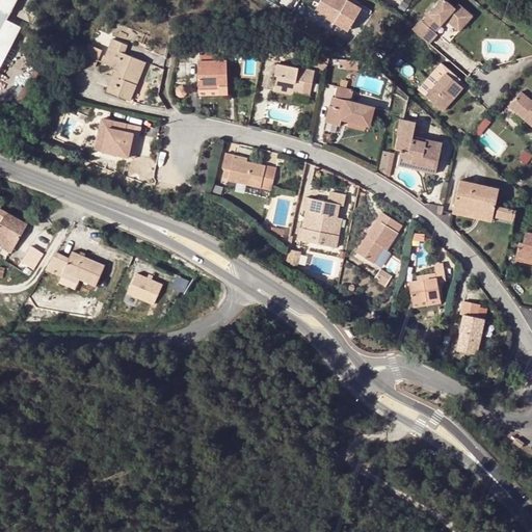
[(0,0),(0,31),(16,0),(0,0)]
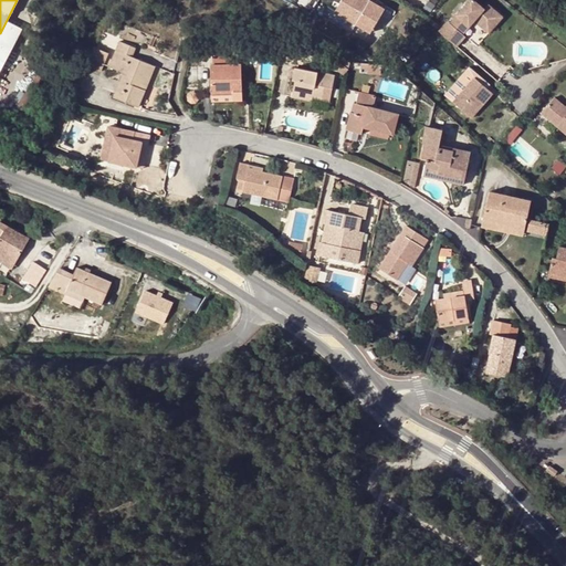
[(370,32),(384,8),(370,0),(339,0),(334,10),(370,32)]
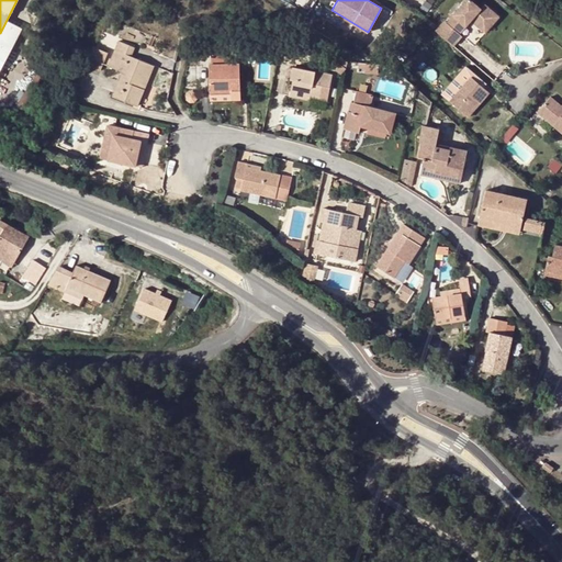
[(444,22),(435,32),(452,46),(460,36),(459,35),(470,21),(484,33),(497,18),(483,6),(480,10),(468,0),(465,0),(446,24),(444,22)]
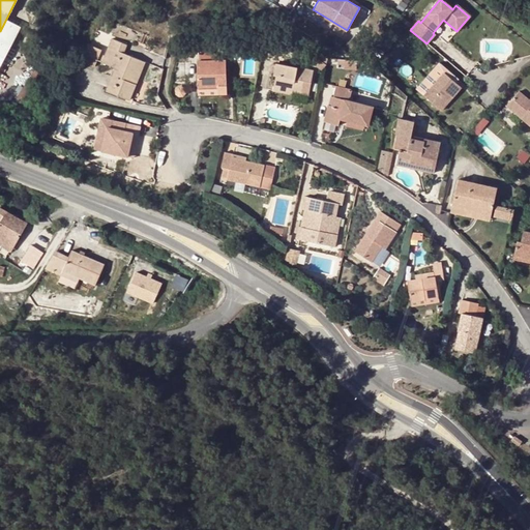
[(137,84),(133,82),(141,60),(124,53),(127,45),(112,38),(102,62),(116,67),(106,90),(129,99),(137,84)]
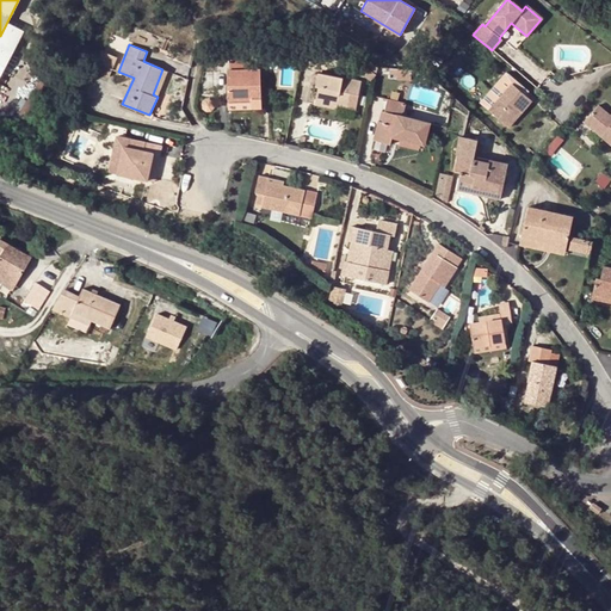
[(117,57),(102,51),(96,62),(112,69),(117,57)]
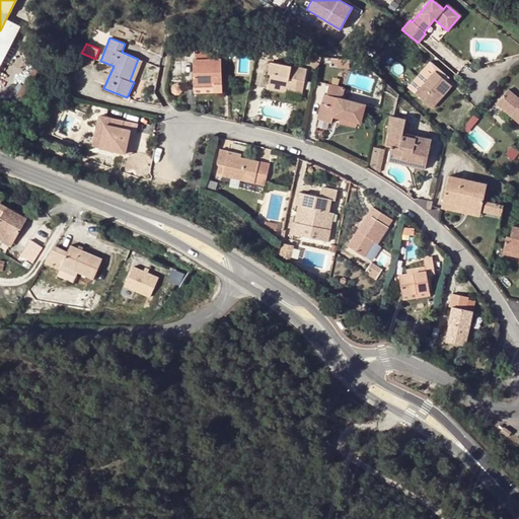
[(196,59),(212,59),(212,50),(196,51),(196,59)]
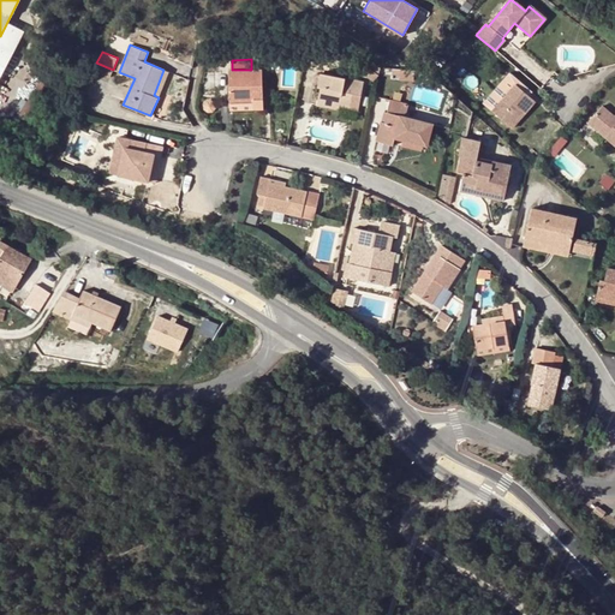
[(359,72),(374,83),(378,76),(380,67),(368,60),(359,72)]
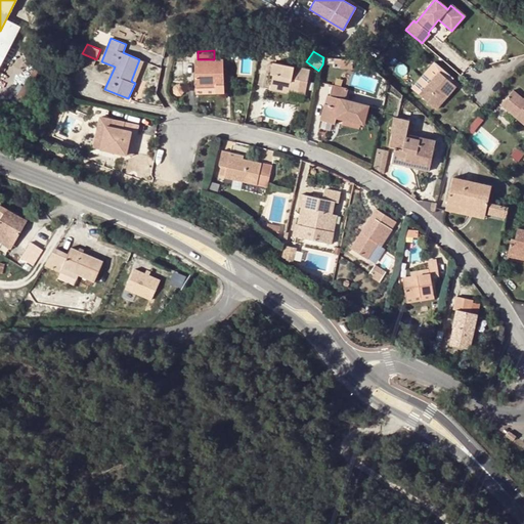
[(352,68),(352,59),(336,58),(336,64),(341,64),(341,68),(352,68)]
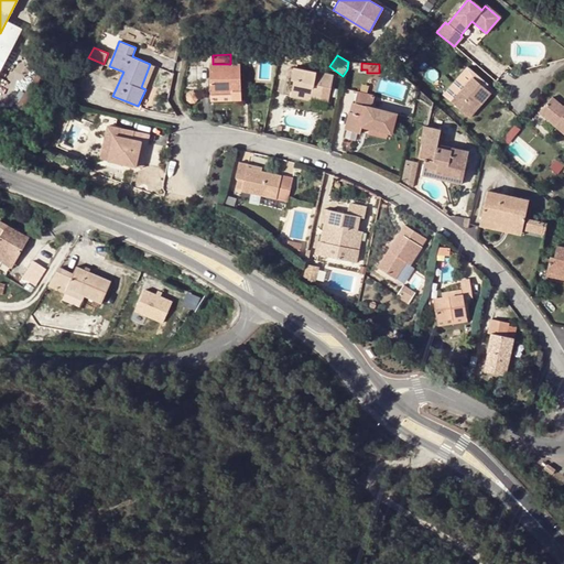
[(141,87),(145,89),(154,66),(150,64),(141,87)]
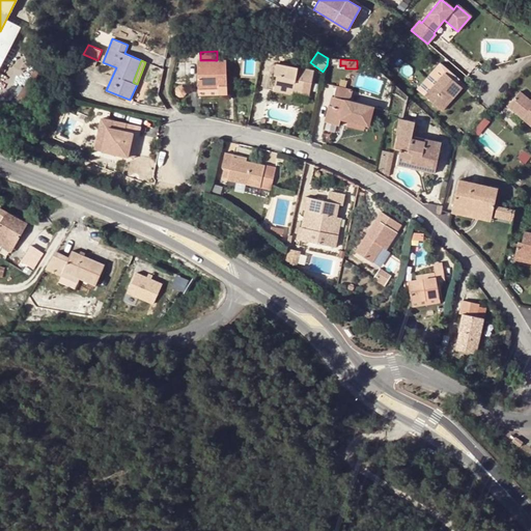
[(218,86),(227,86),(227,60),(217,60),(200,60),(199,60),(199,89),(218,89),(218,86)]
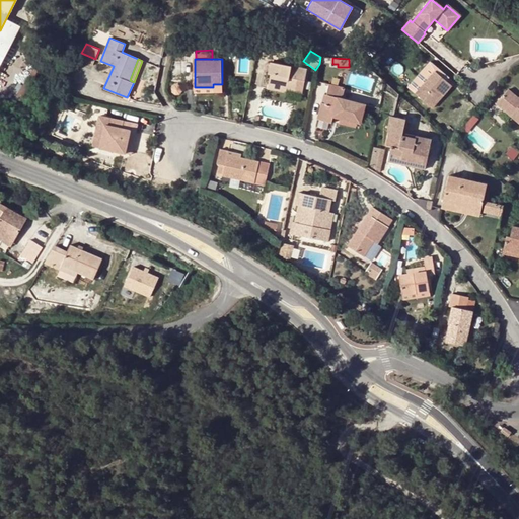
[(296,91),(297,86),(298,80),(305,81),(307,70),(270,62),(268,74),(271,74),(268,85),(287,89),(296,91)]
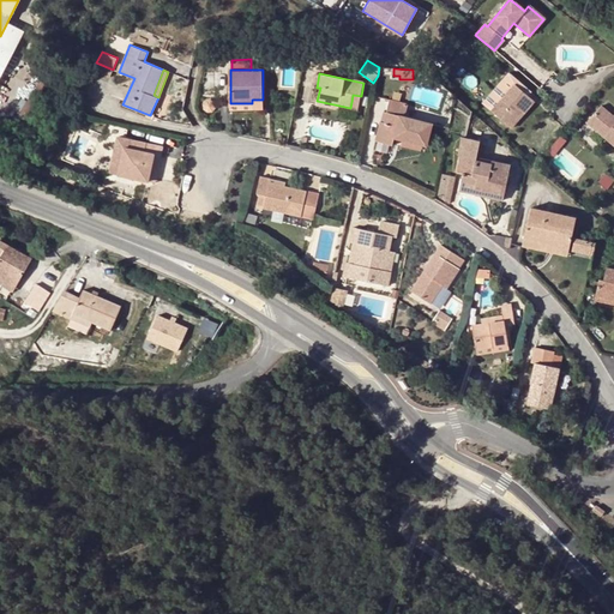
[(492,113),(507,94),(498,85),(481,104),(492,113)]
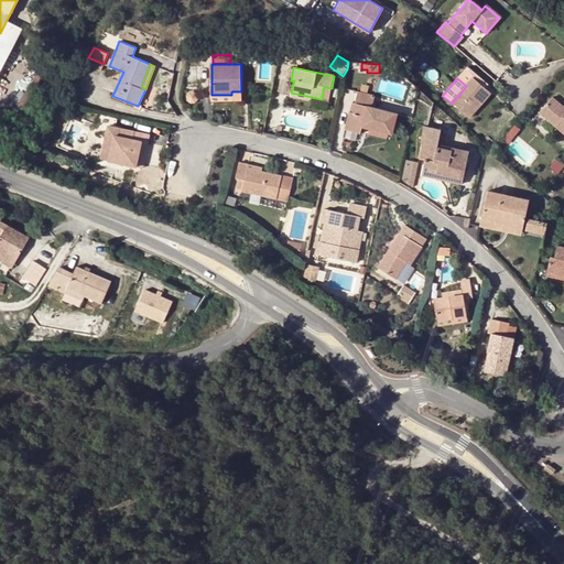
[(491,94),(473,78),(466,86),(452,104),(469,119),(491,94)]
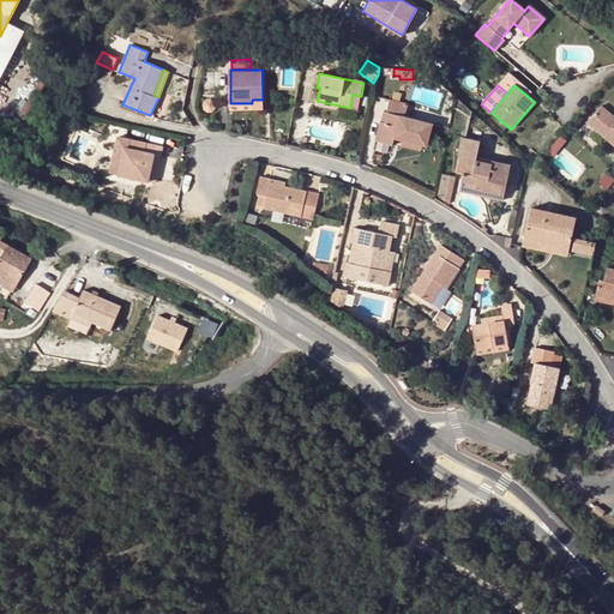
[(405,116),(408,103),(389,100),(386,112),(384,121),(380,121),(375,140),(392,144),(393,136),(402,137),(402,140),(422,145),(425,133),(429,133),(432,122),(405,116)]
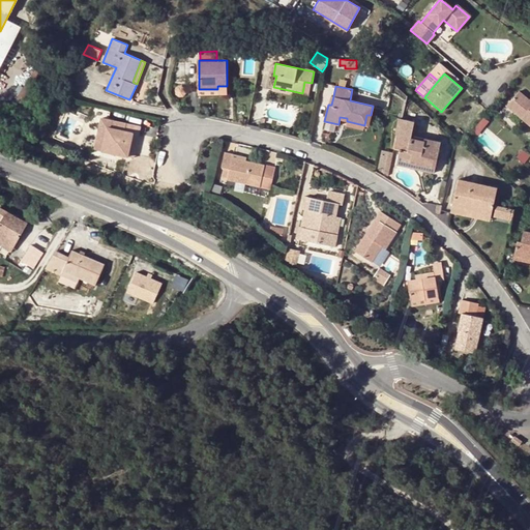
[(529,128),(529,102),(528,101),(517,92),(504,108),(529,128)]
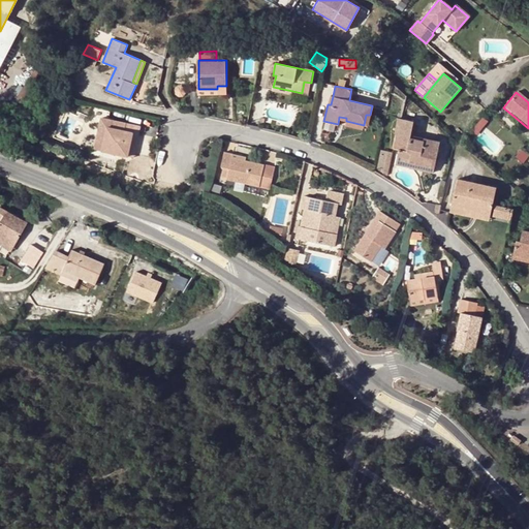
[(411,158),(419,159),(418,164),(434,167),(439,141),(409,135),(412,121),(400,119),(394,149),(398,149),(397,159),(411,161),(411,158)]
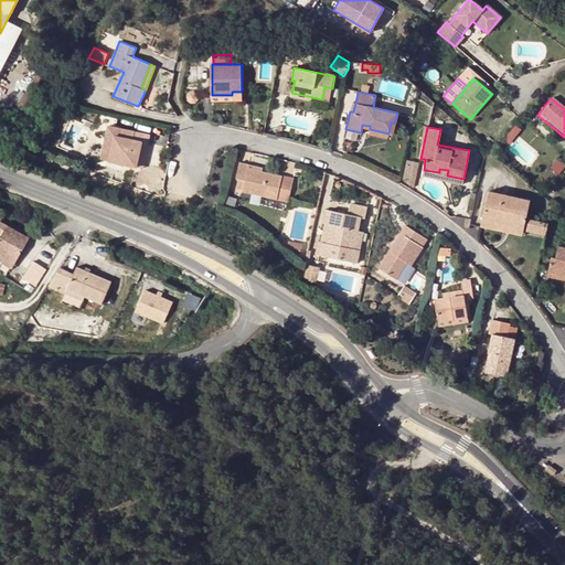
[(369,134),(387,138),(388,134),(370,129),(369,134)]
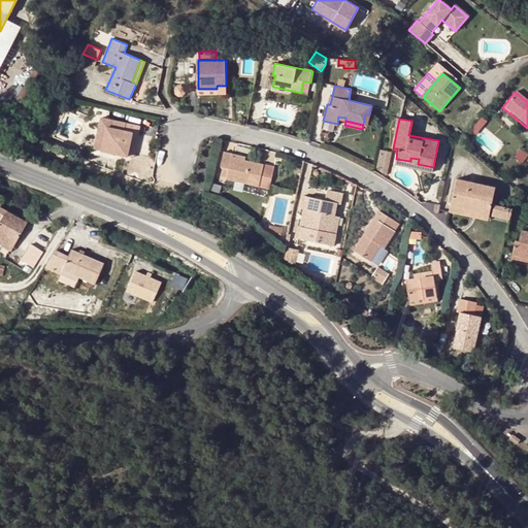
[(128,155),(131,142),(135,143),(139,126),(126,123),(125,130),(110,128),(105,151),(128,155)]
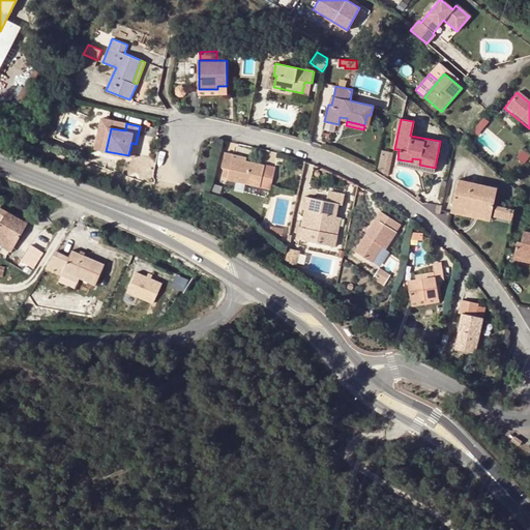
[(106,151),(111,128),(108,127),(101,150),(106,151)]
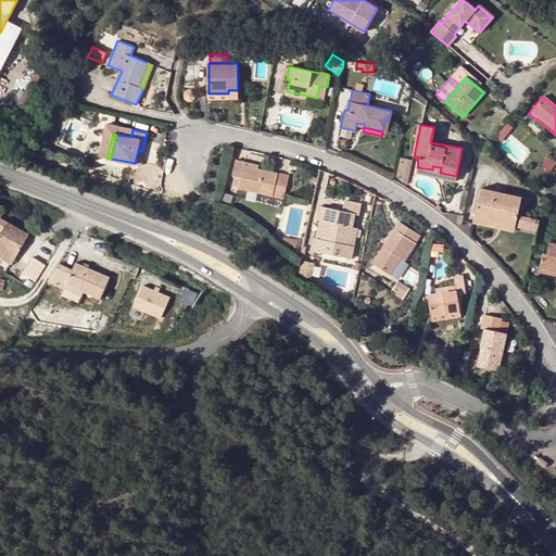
[(235,176),(240,177),(239,186),(238,189),(257,193),(283,199),(288,176),(257,169),(243,166),(244,162),(244,160),(236,158),(232,175),(235,176)]
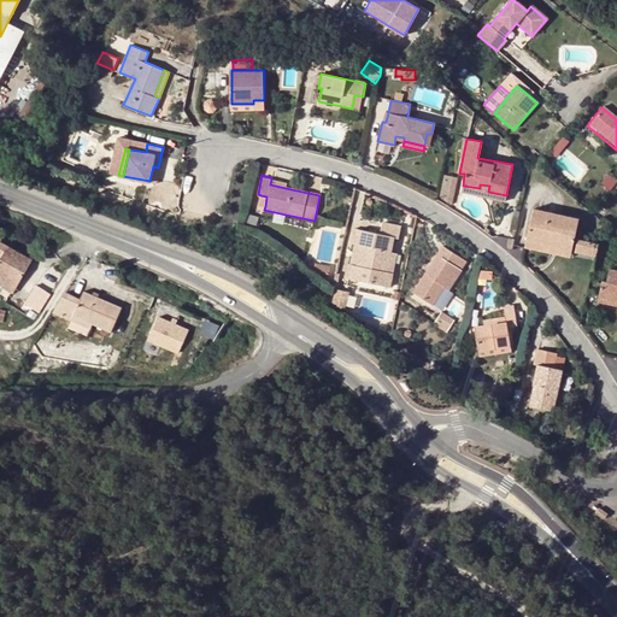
[(458,178),(445,175),(441,193),(440,198),(452,206),(458,178)]
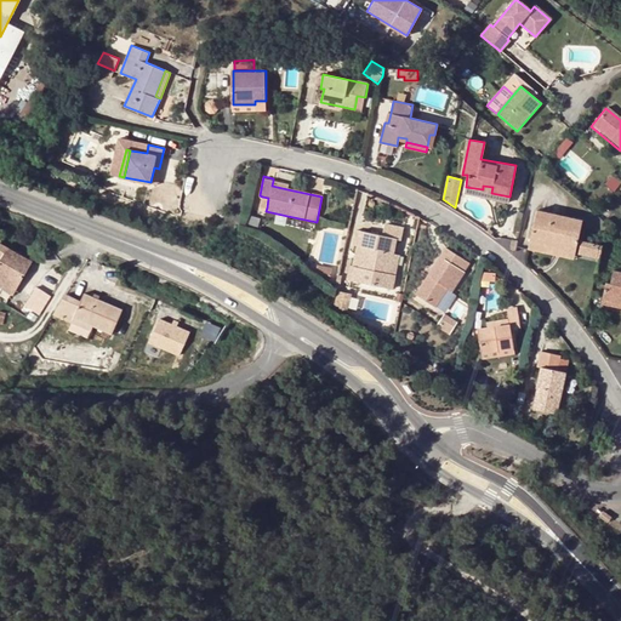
[(610,177),(604,186),(613,193),(620,184),(610,177)]
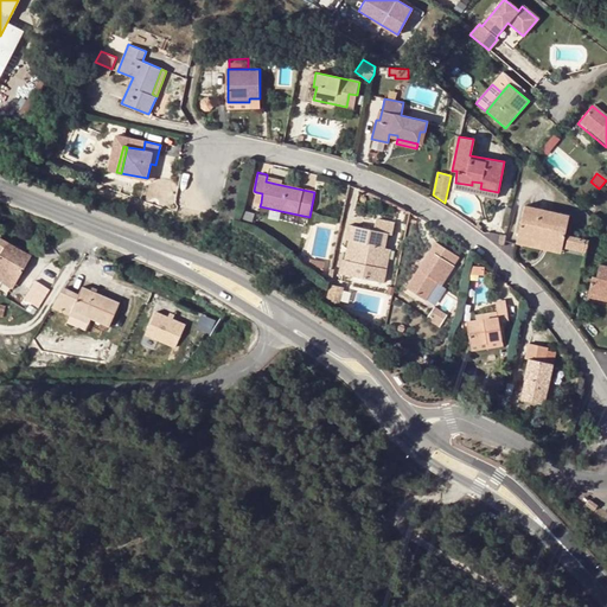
[(454,189),(479,193),(480,189),(481,183),(472,181),(472,185),(455,183),(454,189)]
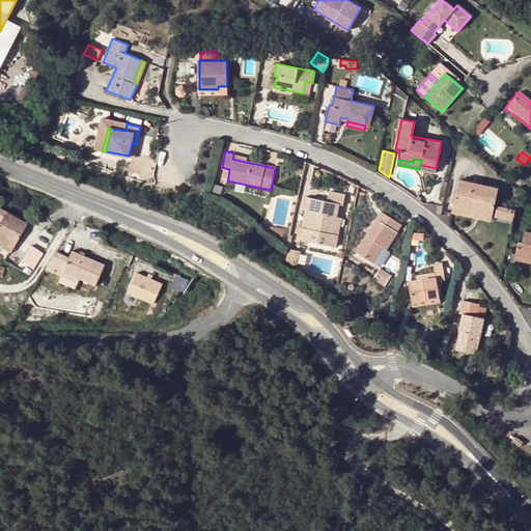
[(144,167),(136,170),(138,175),(146,171),(144,167)]
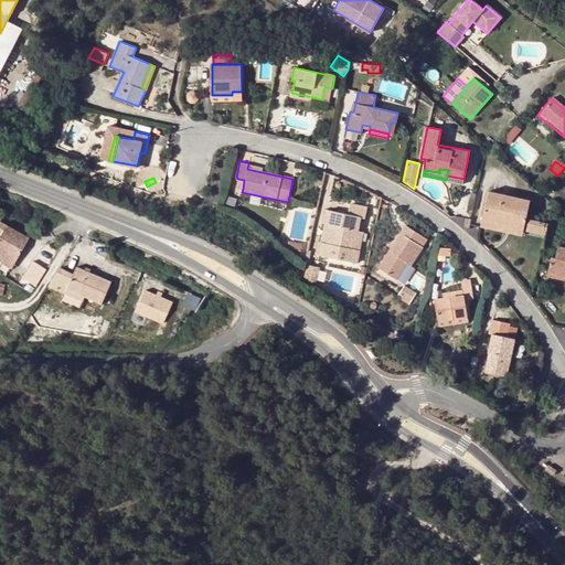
[(481,221),(523,230),(530,200),(488,191),(481,221)]
